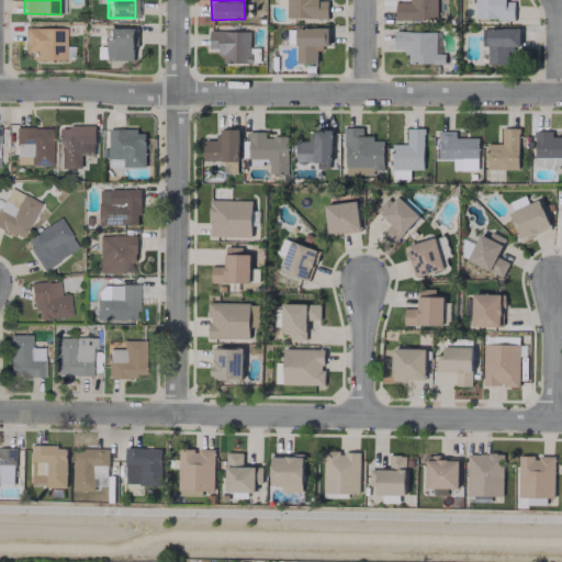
[(314,0),(284,0),(285,19),(327,18),(327,0),(315,0),(314,0)]
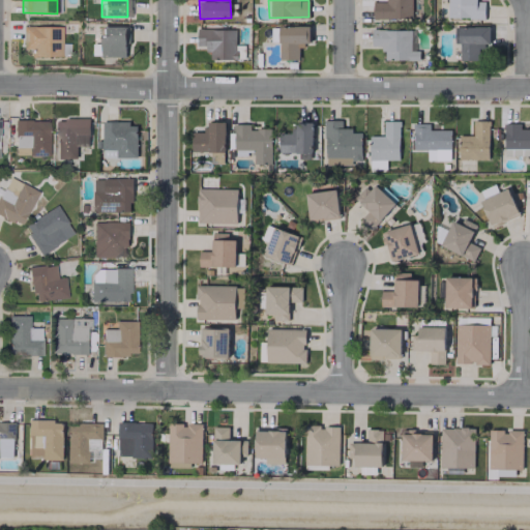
[(373,20),(412,19),(411,0),(385,0),(386,1),(372,2),(373,20)]
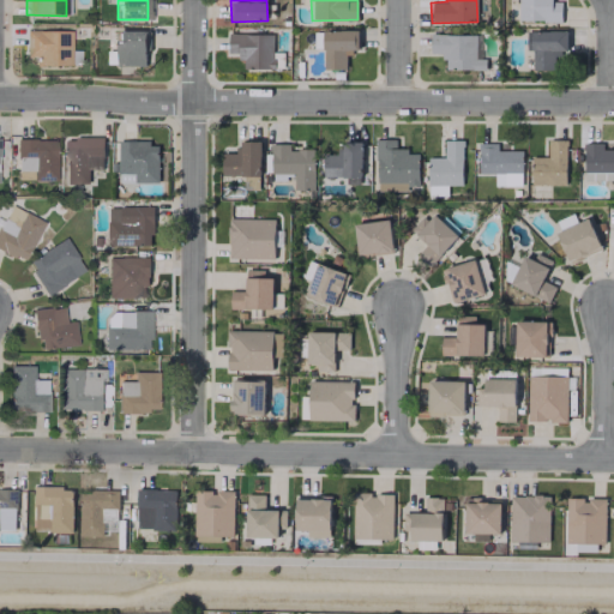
[(516,0),(517,22),(561,22),(561,1),(552,1),(551,0),(516,0)]
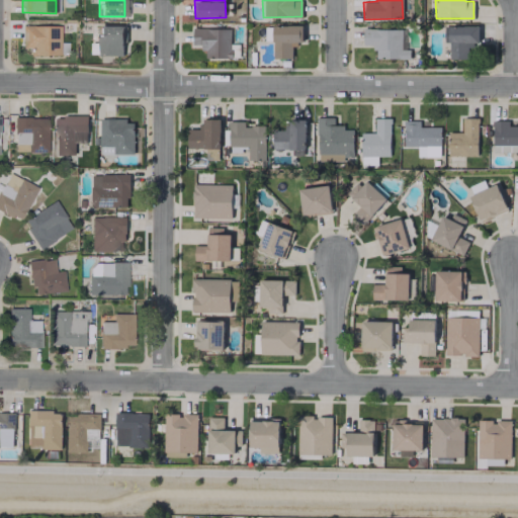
[(59,55),(59,25),(21,25),(21,48),(29,48),(29,55),(59,55)]
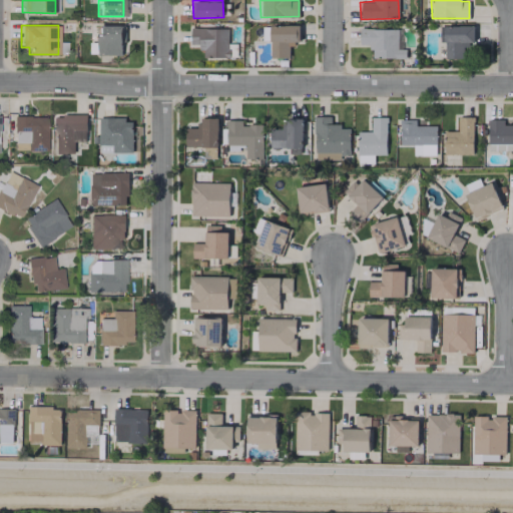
[(121,25),(97,25),(97,55),(121,55),(121,25)]
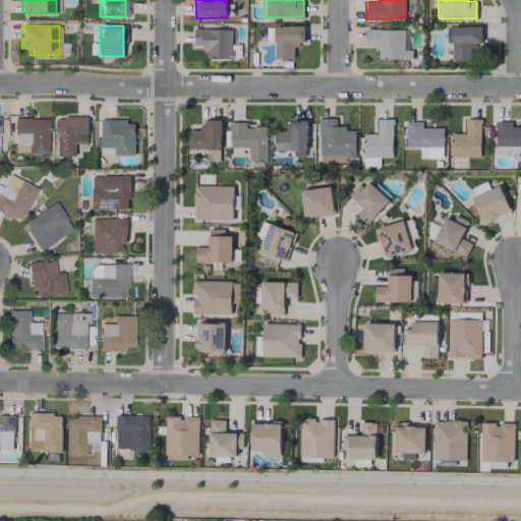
[(275,26),(275,59),(294,59),(293,45),(304,45),(304,25),(275,26)]
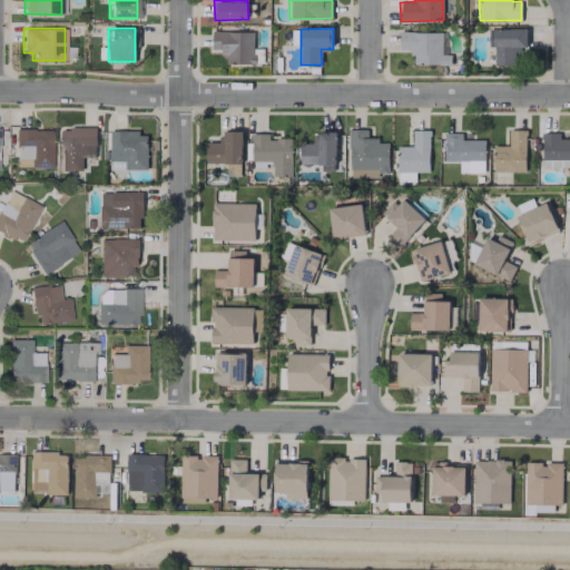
[(488,29),(489,47),(493,47),(494,66),(514,65),(514,50),(527,49),(526,28),(488,29)]
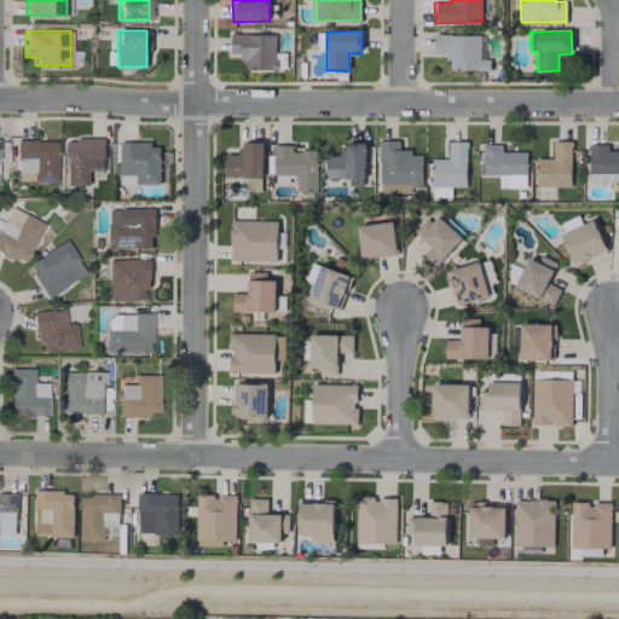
[(276,34),(230,35),(230,53),(242,53),(243,70),(276,69),(276,34)]
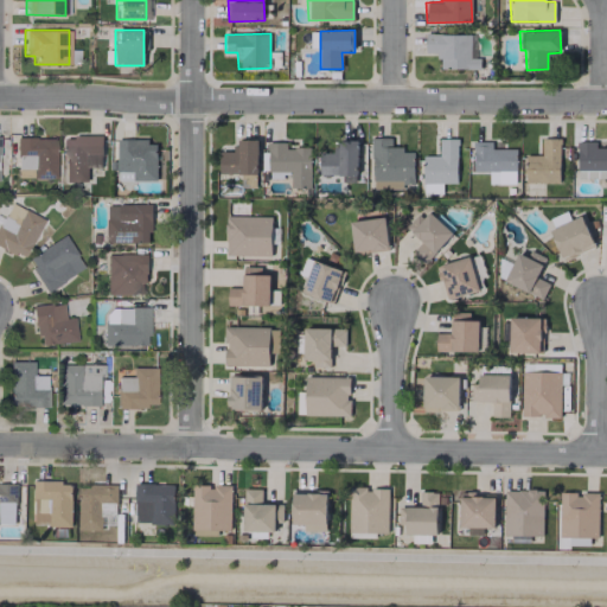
[(439,69),(479,70),(479,58),(474,58),(474,34),(426,34),(426,52),(439,53),(439,69)]
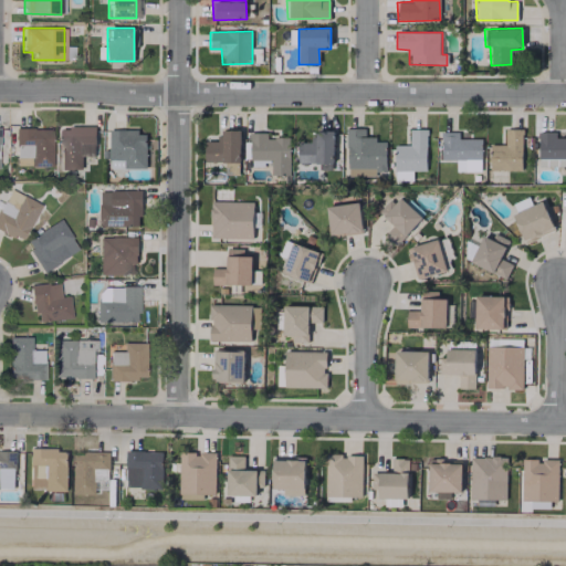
[(60,169),(82,169),(82,156),(95,156),(95,127),(60,126),(60,169)]
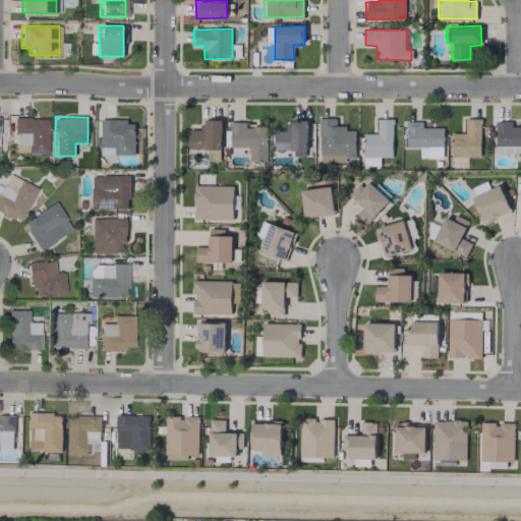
[(47,118),(13,118),(13,153),(47,153),(47,118)]
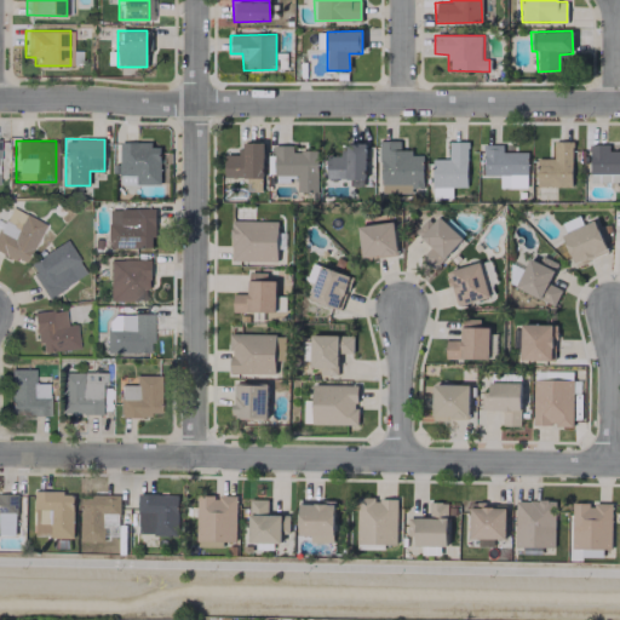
[(380,193),(411,193),(411,189),(423,189),(423,155),(412,155),(412,150),(400,150),(400,141),(380,141),(380,193)]
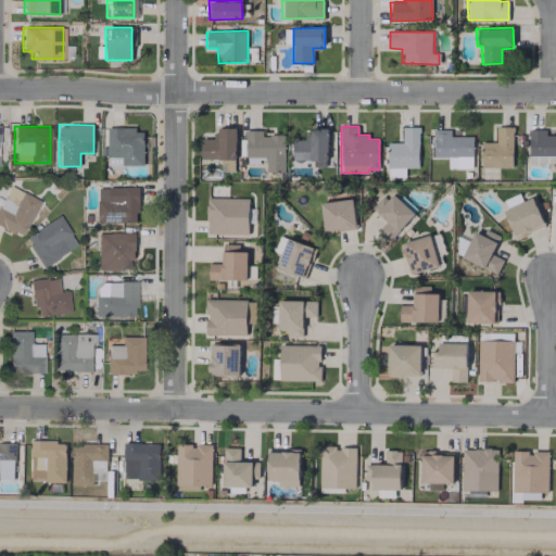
[(481,142),(481,167),(514,167),(513,126),(496,127),(496,142),(481,142)]
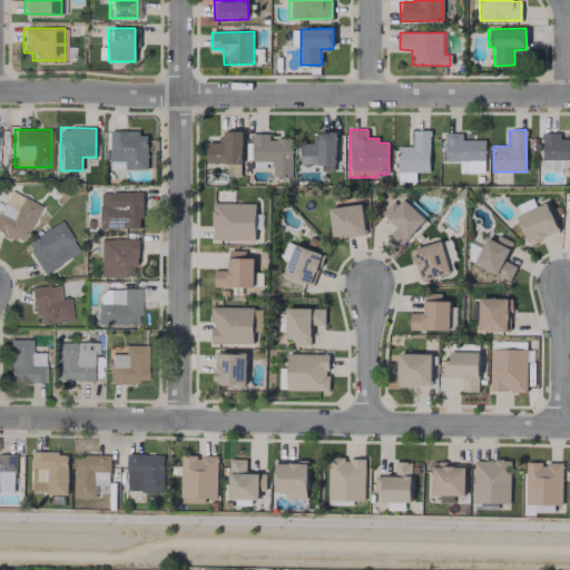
[(430,173),(429,130),(412,130),(412,146),(397,147),(397,182),(415,182),(415,173),(430,173)]
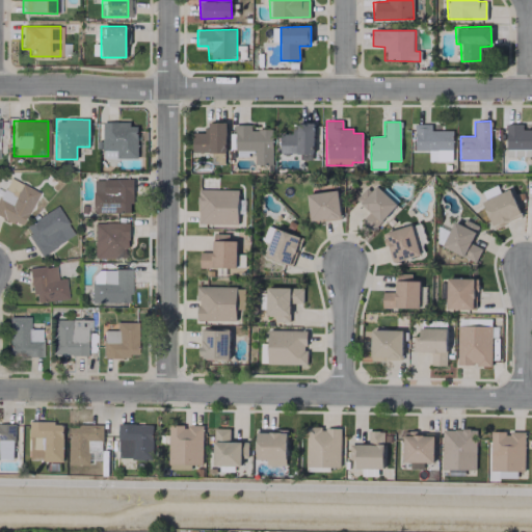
[(136,123),(102,124),(102,150),(115,150),(115,158),(137,158),(136,123)]
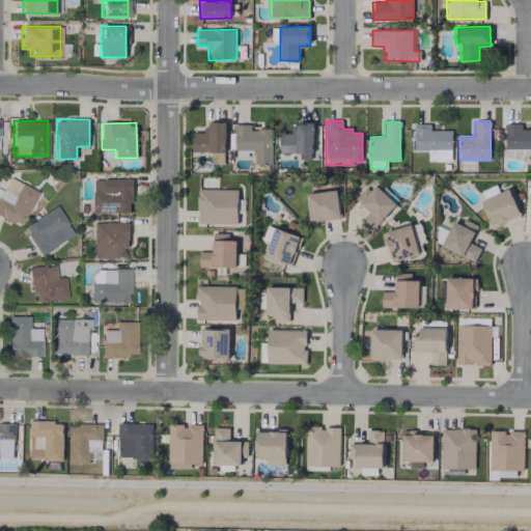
[(226,122),(206,122),(205,133),(192,133),(192,151),(225,152),(226,122)]
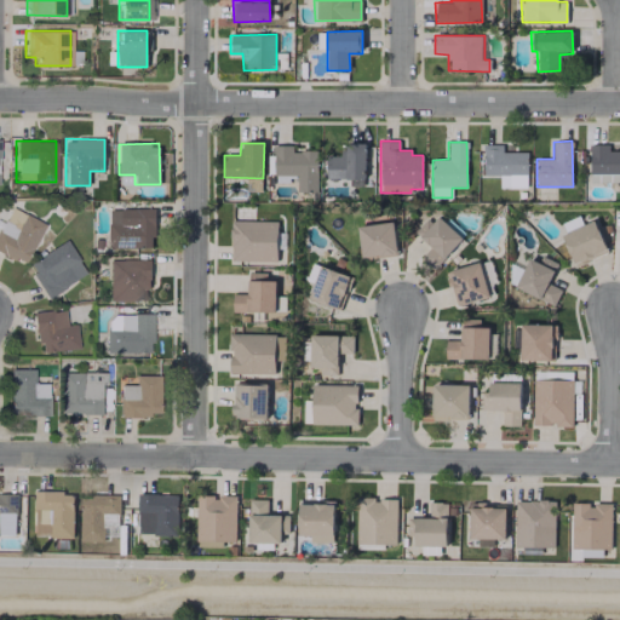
[(366,143),(343,143),(343,155),(327,155),(326,178),(365,179),(366,143)]
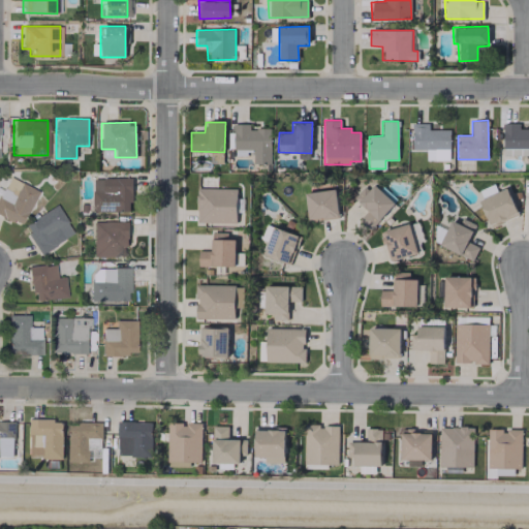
[(449,129),(429,130),(429,123),(412,123),(413,150),(426,150),(426,161),(450,160),(449,129)]
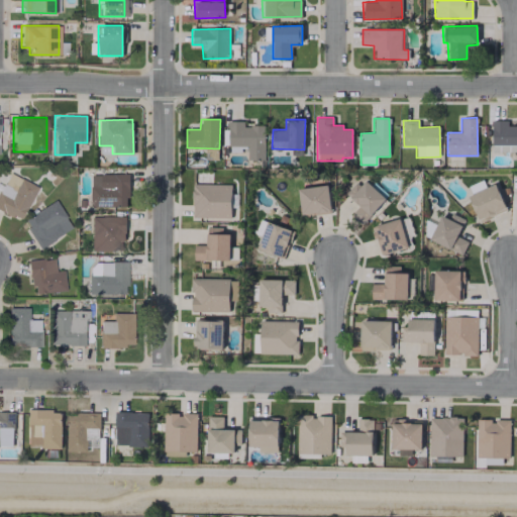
[(516,161),(516,160),(516,125),(507,126),(507,120),(492,121),(492,146),(516,145),(516,161)]
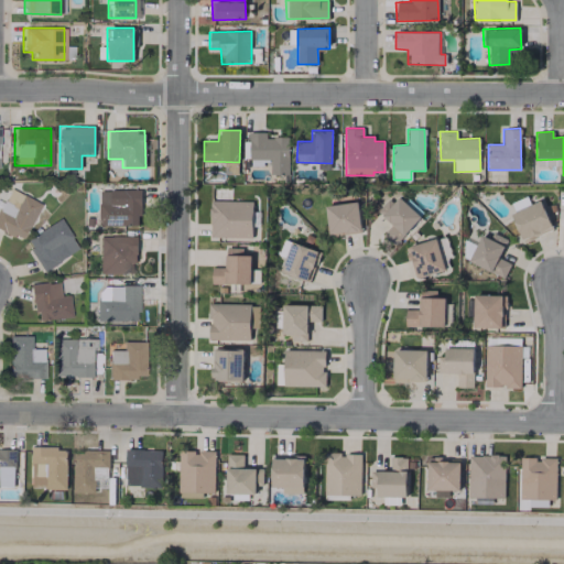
[(289,174),(288,138),(266,138),(266,132),(248,132),(249,160),(270,160),(270,175),(289,174)]
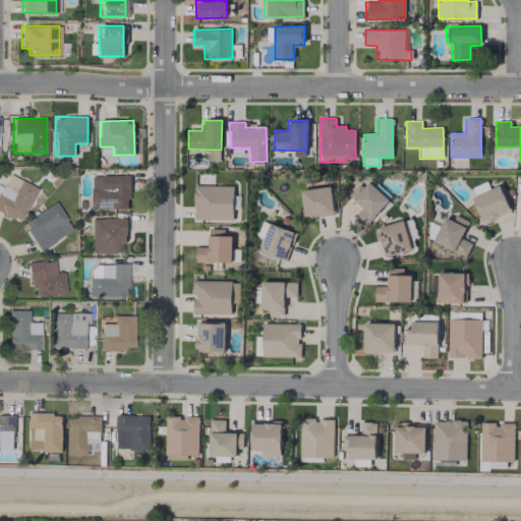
[(0,190),(0,212),(20,222),(37,187),(7,174),(0,190)]
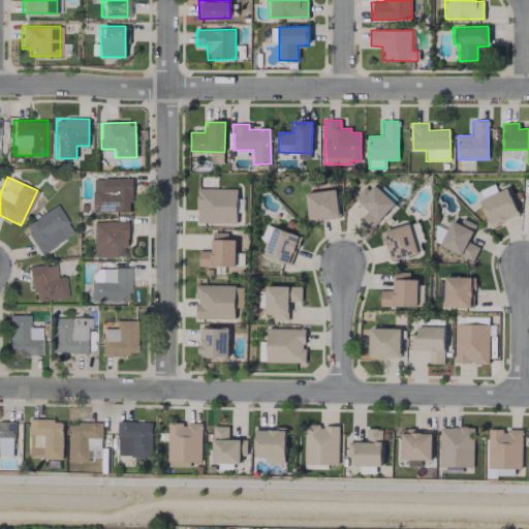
[(130,178),(92,179),(93,212),(131,212),(130,178)]
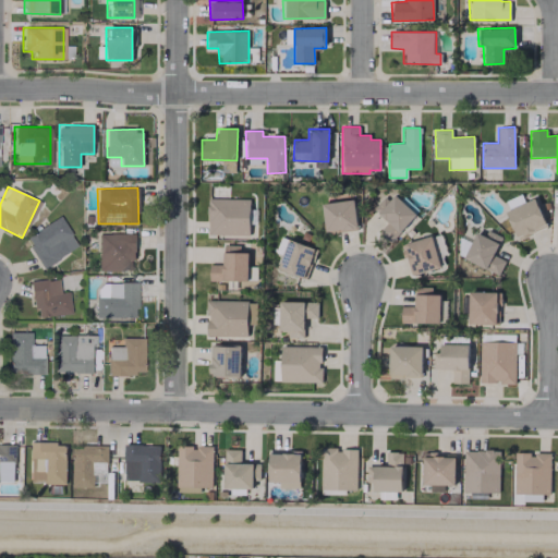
[(416,215),(391,192),(374,210),(387,222),(378,232),(390,243),(416,215)]
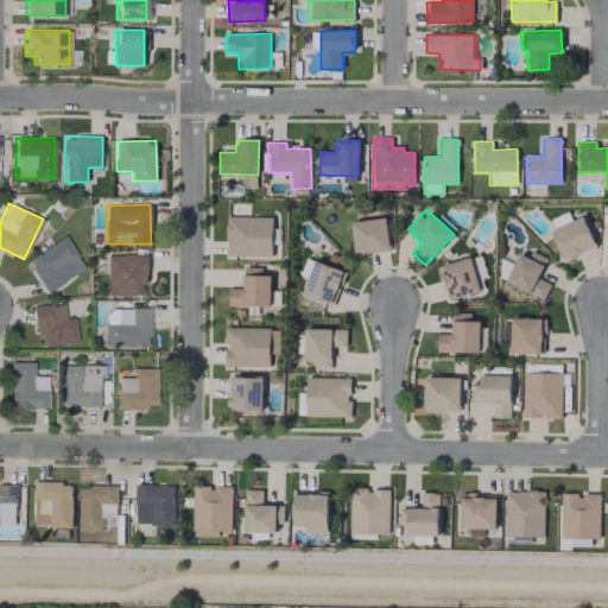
[(550,219),(555,228),(571,221),(567,211),(550,219)]
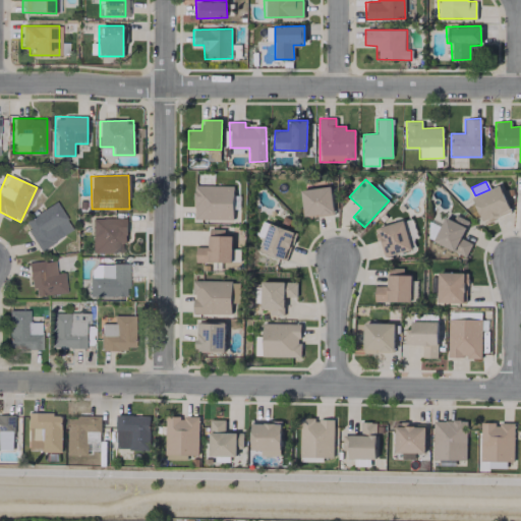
[(233,186),(193,185),(193,220),(233,220),(233,186)]
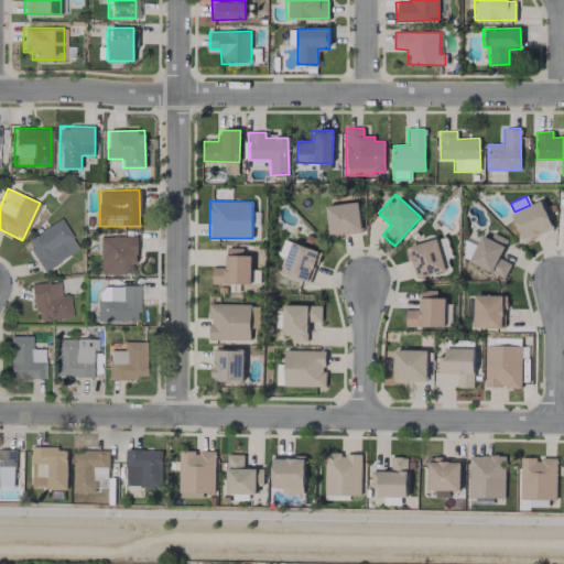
[(361,231),(357,202),(324,206),(329,237),(361,231)]
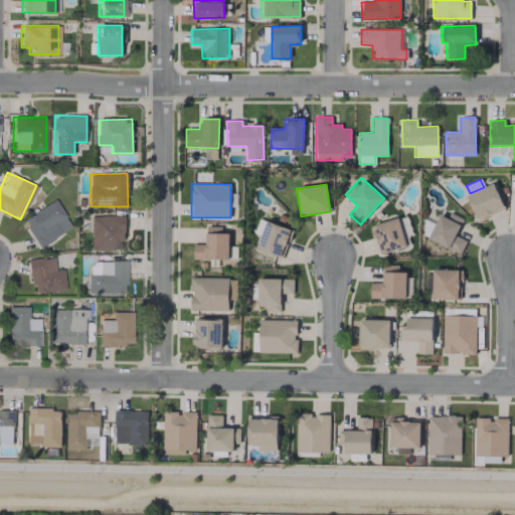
[(504,210),(495,184),(467,194),(476,220),(504,210)]
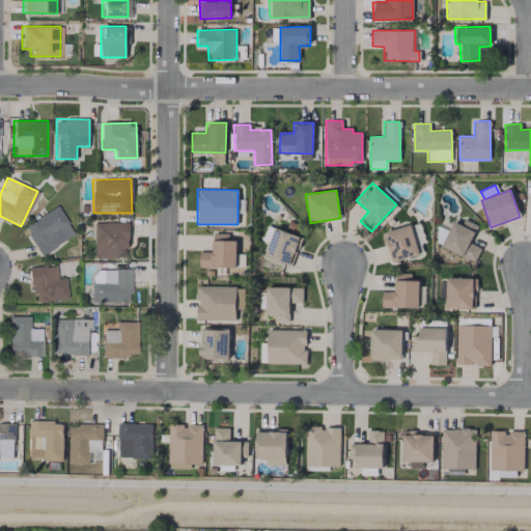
[(22,225),(38,254),(73,234),(56,205),(22,225)]
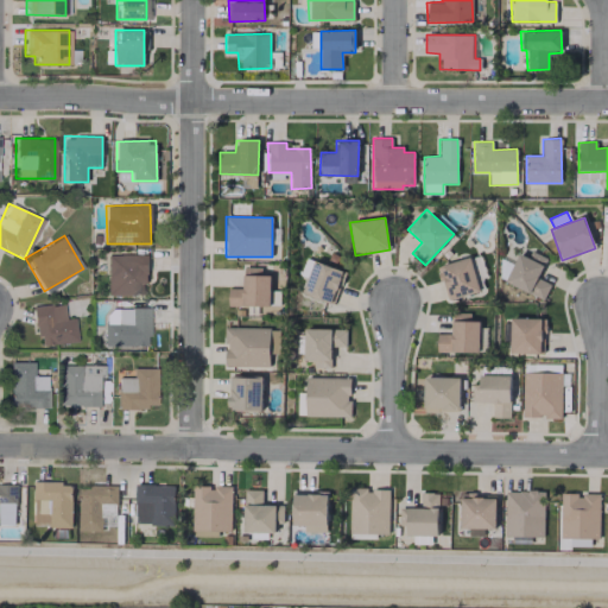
[(519,253),(505,282),(543,299),(550,284),(538,278),(546,259),(531,251),(527,257),(519,253)]
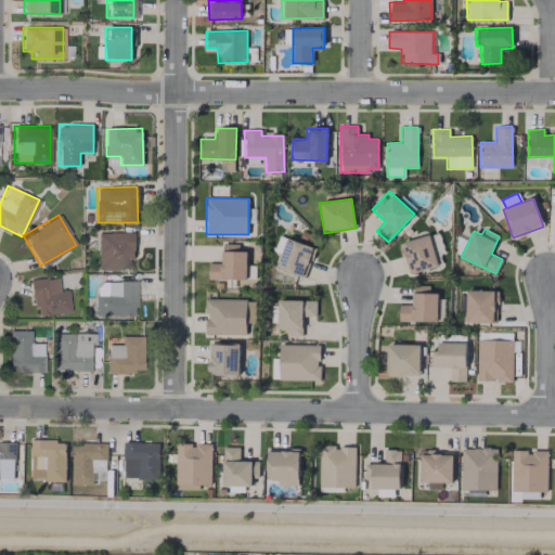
[(97,233),(98,269),(133,269),(132,232),(97,233)]
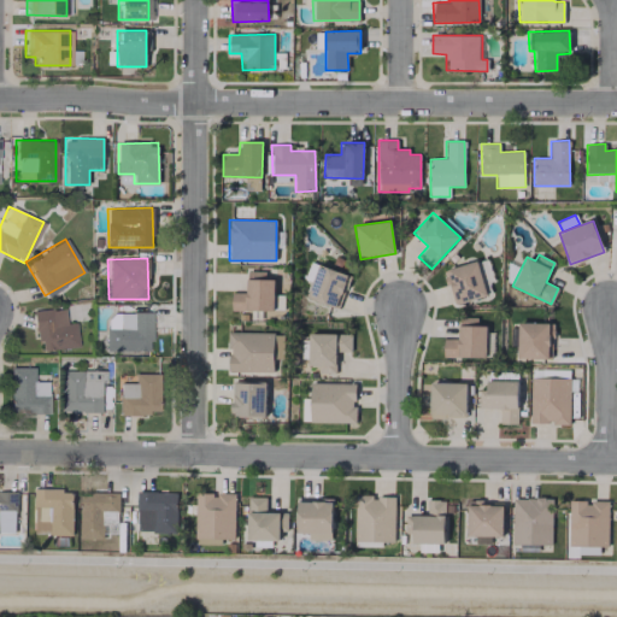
[(487,295),(476,260),(444,271),(454,306),(487,295)]
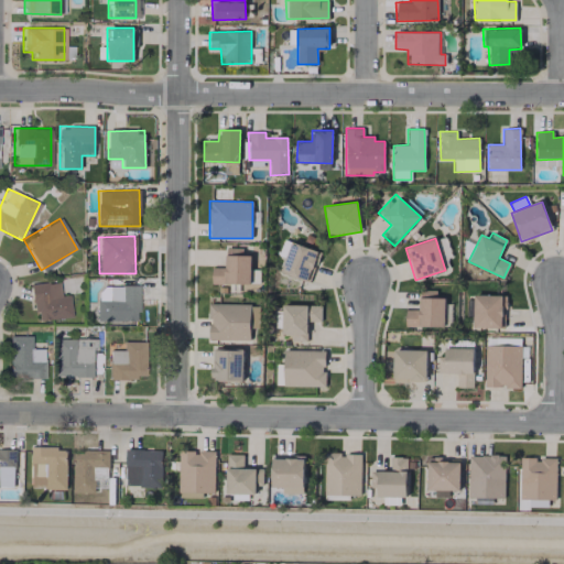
[(280,272),(308,282),(318,251),(283,239),(278,255),(285,258),(280,272)]
